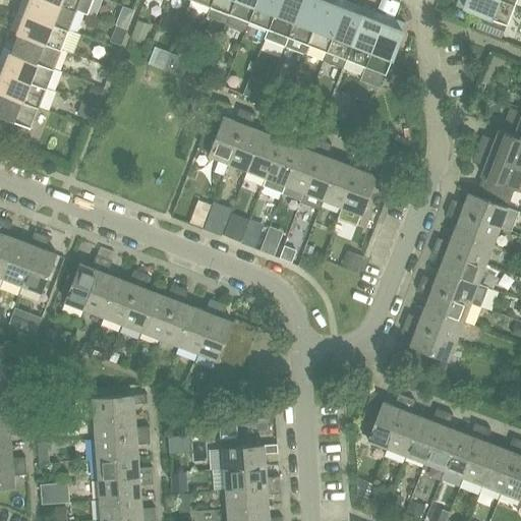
[(24,0),(31,2),(26,12),(68,29),(75,9),(51,0),(24,0)]
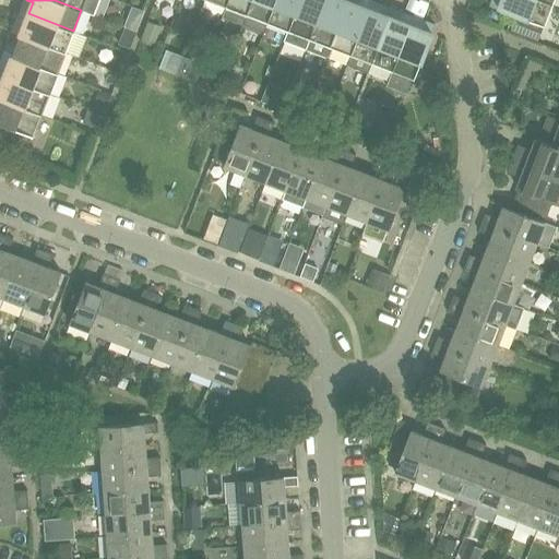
[(55,0),(81,10),(84,0),(55,0)]
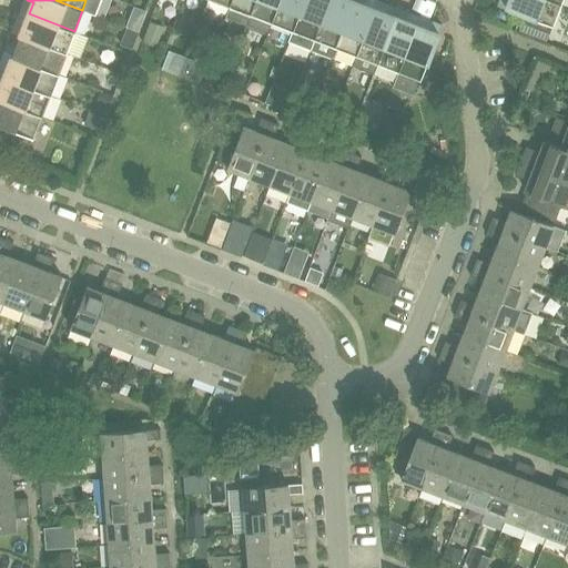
[(231,0),(230,4),(251,13),(255,0),(231,0)]
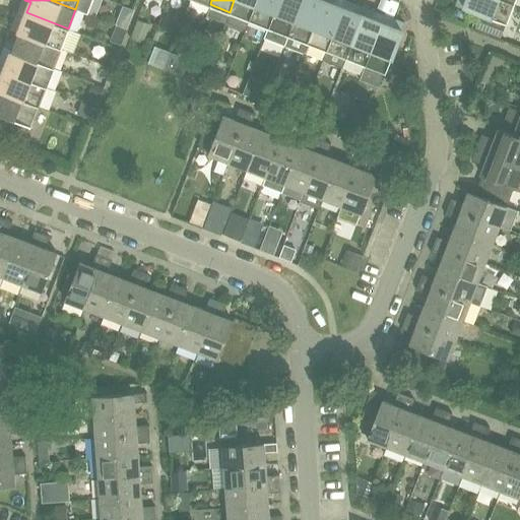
[(234,0),(230,12),(249,19),(256,0),(234,0)]
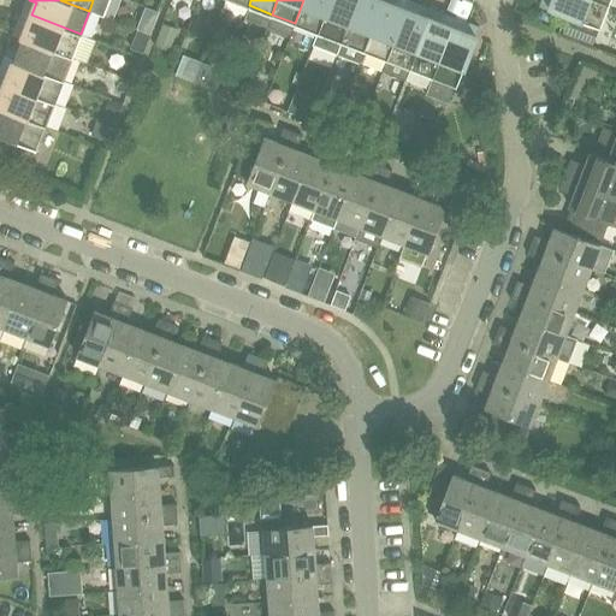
[(303,0),(295,23),(318,33),(330,0),(303,0)]
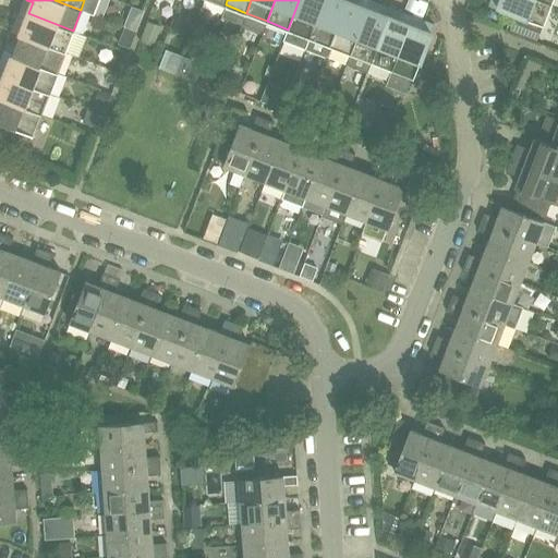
[(299,0),(288,29),(283,40),(304,49),(323,0),(299,0)]
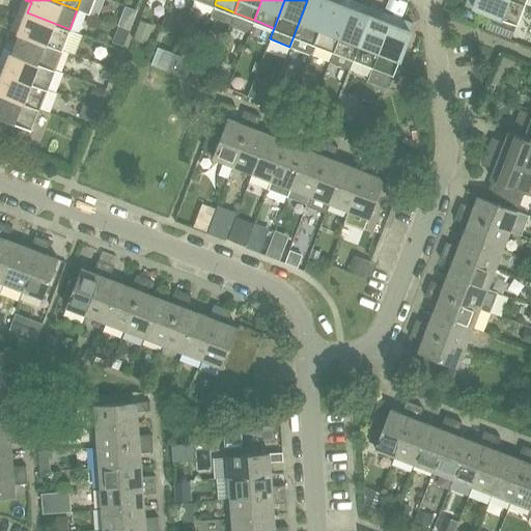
[(307,0),(289,47),(310,55),(314,44),(313,43),(330,0),(307,0)]
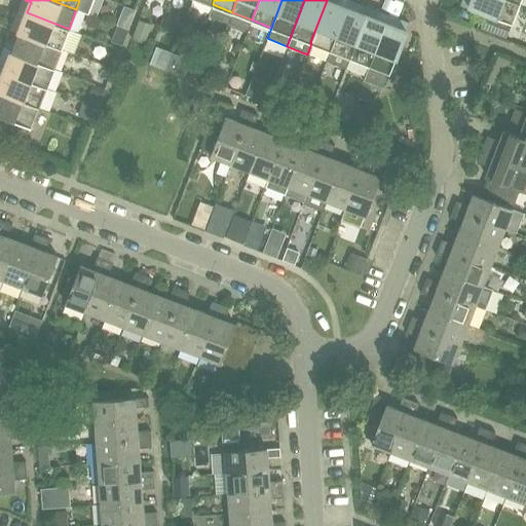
[(309,53),(327,60),(346,8),(337,4),(338,0),(327,0),(310,42),(311,43),(312,43),(309,53)]
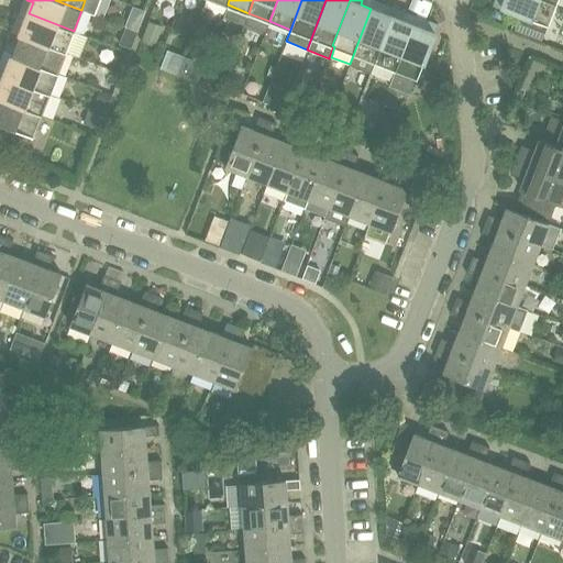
[(548,25),(555,3),(547,0),(495,0),(494,4),(548,25)]
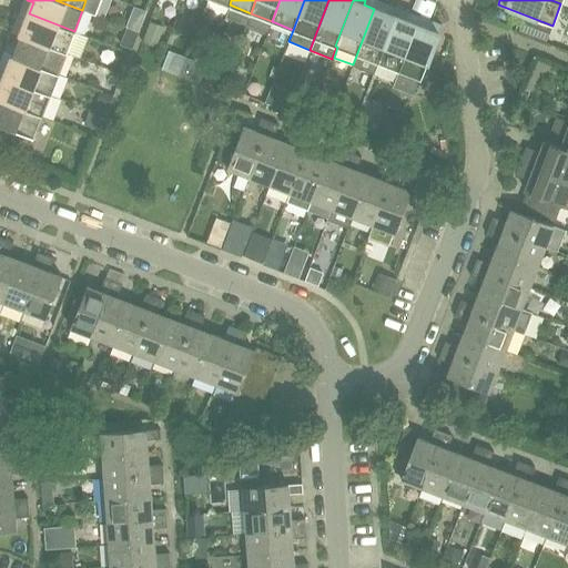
[(353,64),(357,54),(378,62),(399,9),(389,4),(386,13),(374,9),(353,64)]
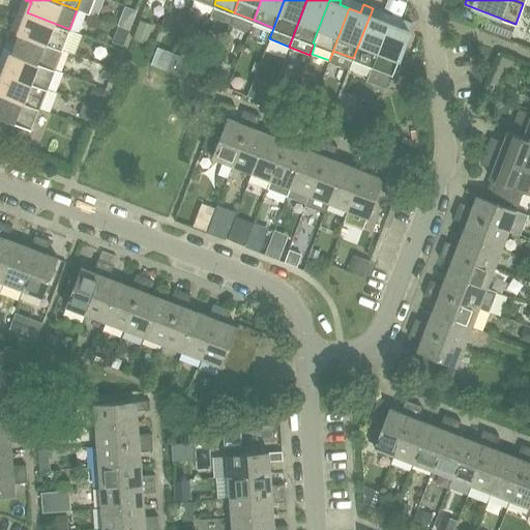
[(129,29),(137,9),(125,5),(118,24),(118,25),(129,29)]
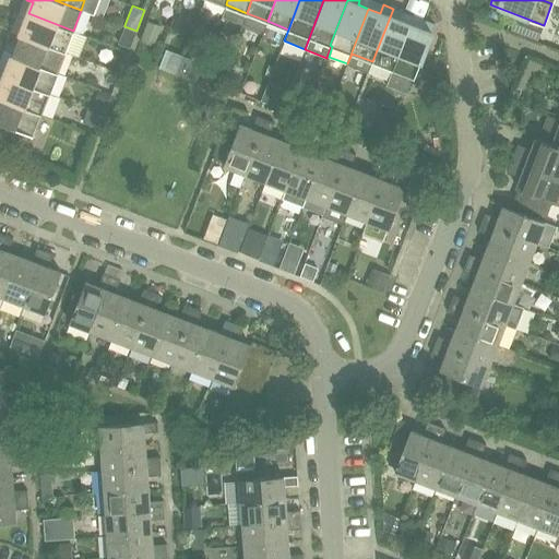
[(372,61),(393,70),(411,25),(400,21),(403,12),(393,9),(372,61)]
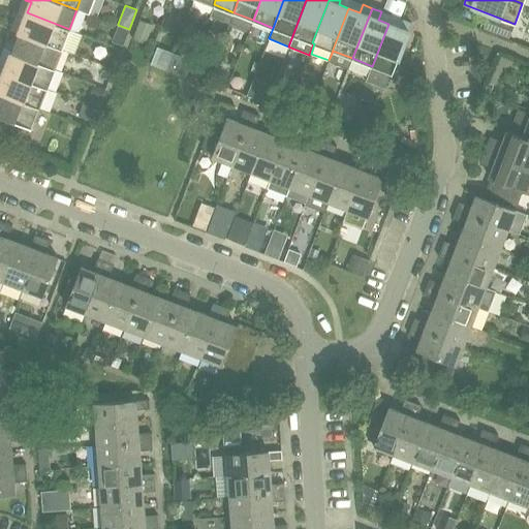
[(16,20),(11,29),(61,49),(69,29),(27,12),(23,23),(16,20)]
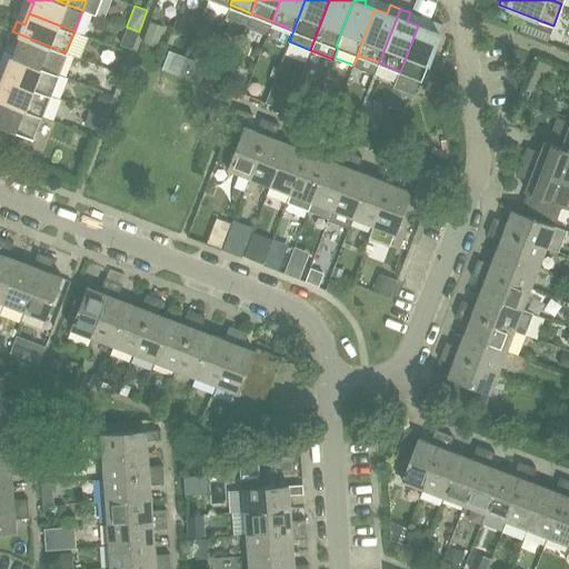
[(422,79),(442,26),(432,21),(429,30),(418,26),(400,71),(422,79)]
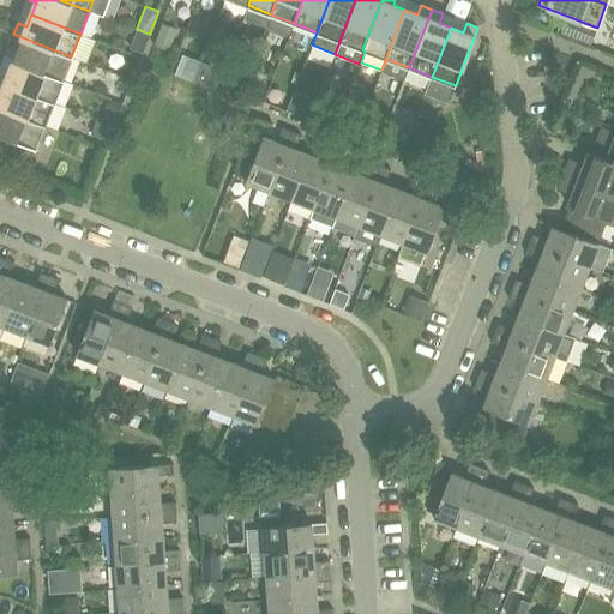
[(161,24),(155,42),(166,47),(168,42),(170,43),(175,32),(172,31),(172,29),(161,24)]
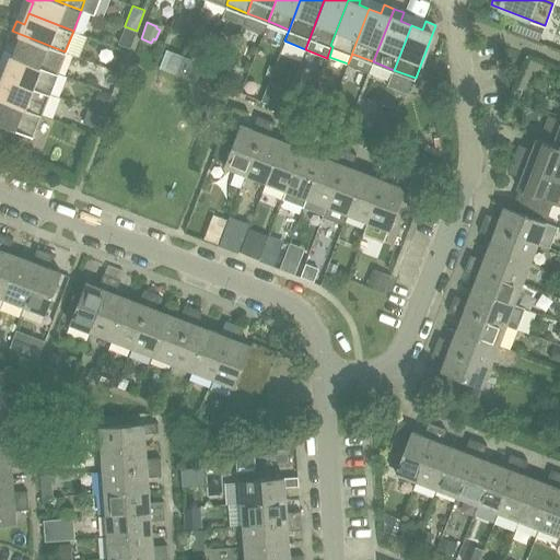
[(137,31),(127,27),(123,38),(132,42),(137,31)]
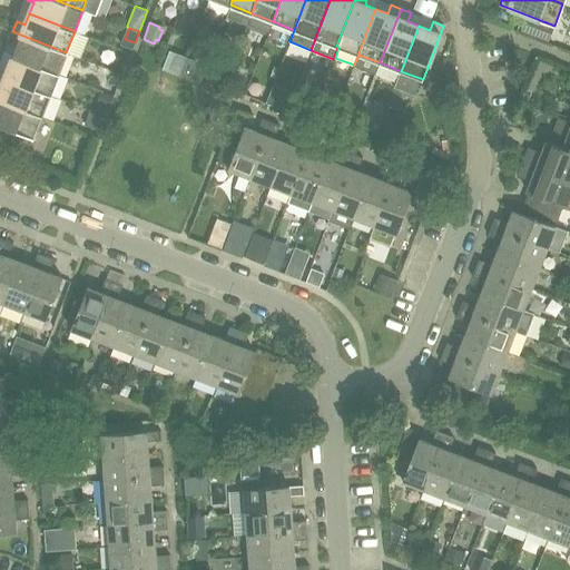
[(17,45),(13,56),(58,74),(66,52),(12,31),(9,41),(17,45)]
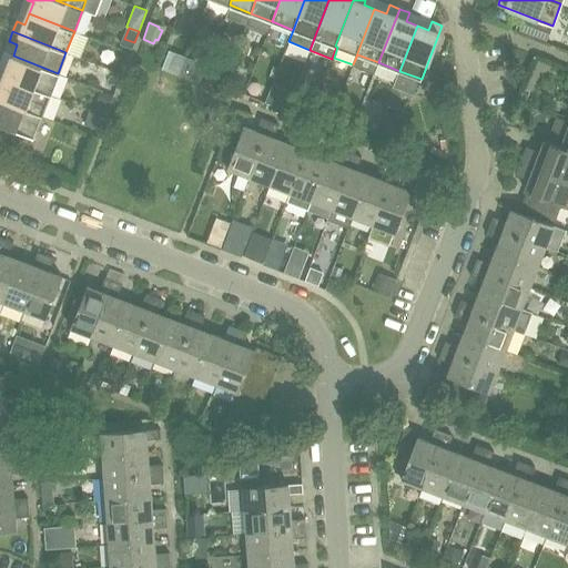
[(199,64),(203,51),(190,47),(185,60),(199,64)]
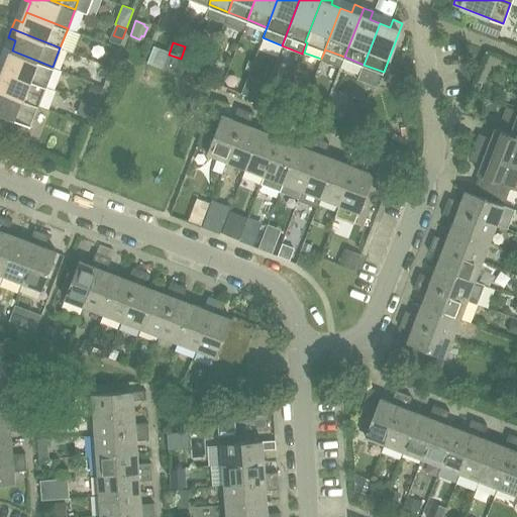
[(0,58),(0,68),(45,86),(53,67),(12,50),(8,61),(0,58)]
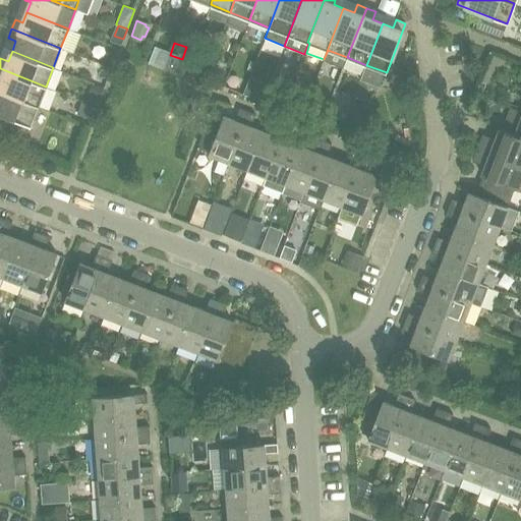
[(200,55),(192,52),(190,59),(198,62),(200,55)]
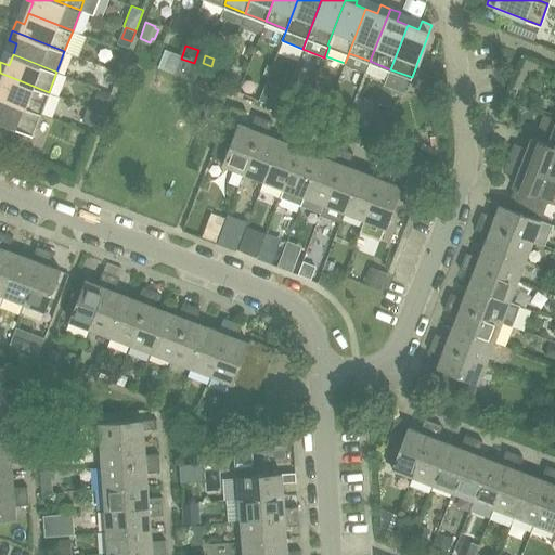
[(123,63),(114,60),(111,69),(119,73),(123,63)]
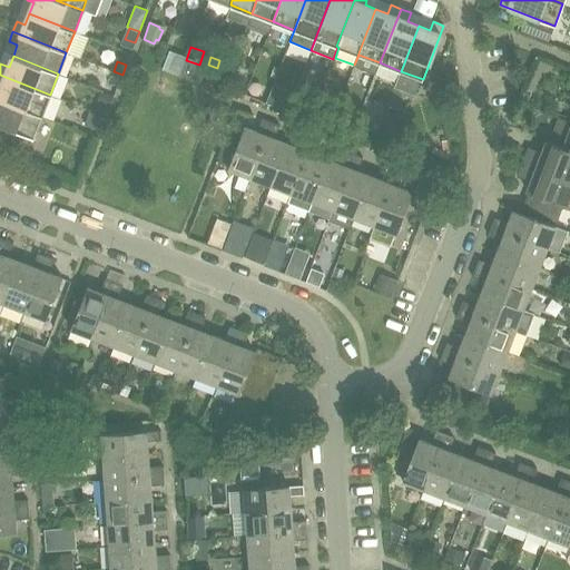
[(0,99),(41,116),(50,95),(0,75),(0,87),(1,87),(0,89),(0,99)]
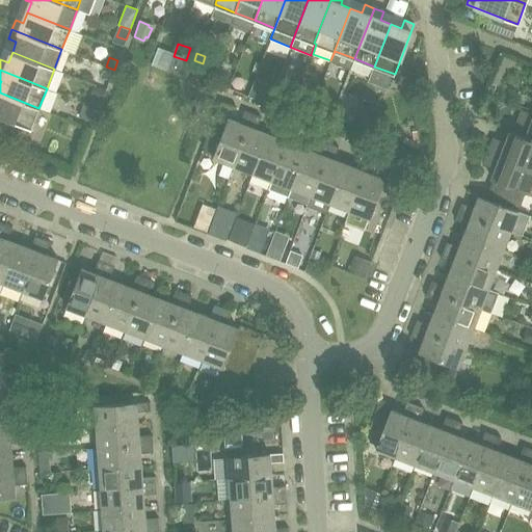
[(95,85),(90,96),(92,97),(102,100),(106,89),(95,85)]
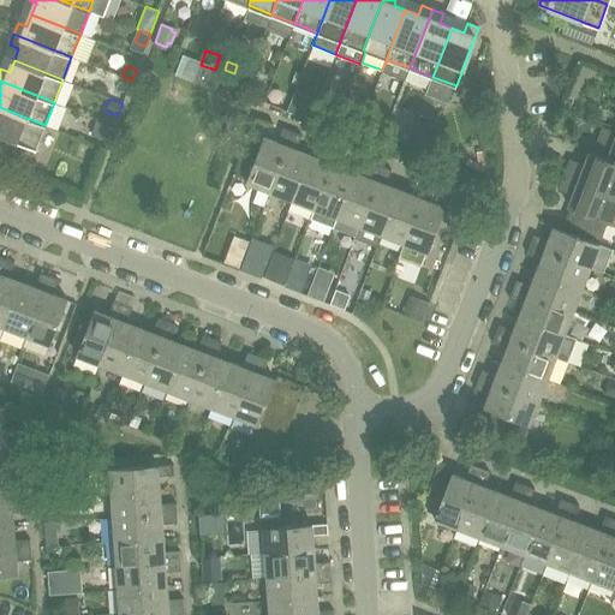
[(0,135),(36,149),(45,125),(0,107),(0,135)]
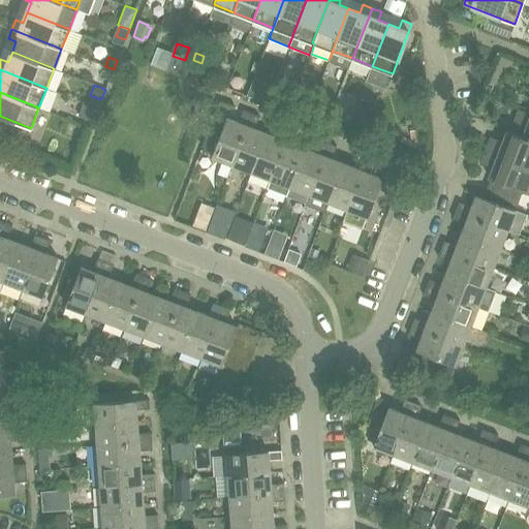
[(92,96),(89,104),(98,107),(101,99),(92,96)]
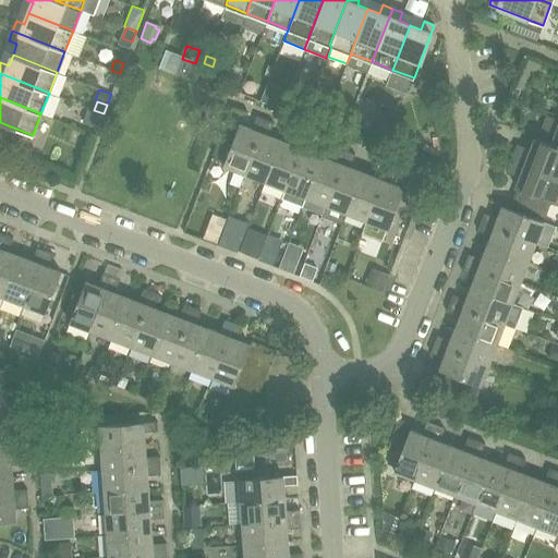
[(100,113),(88,109),(83,122),(95,126),(100,113)]
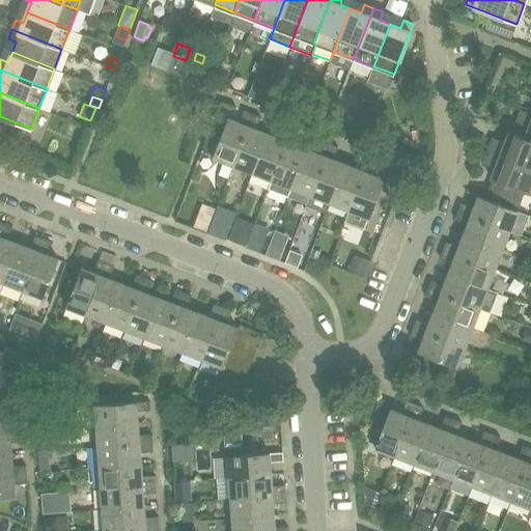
[(353,121),(352,123),(374,133),(374,131),(382,112),(359,104),(356,113),(353,121)]
